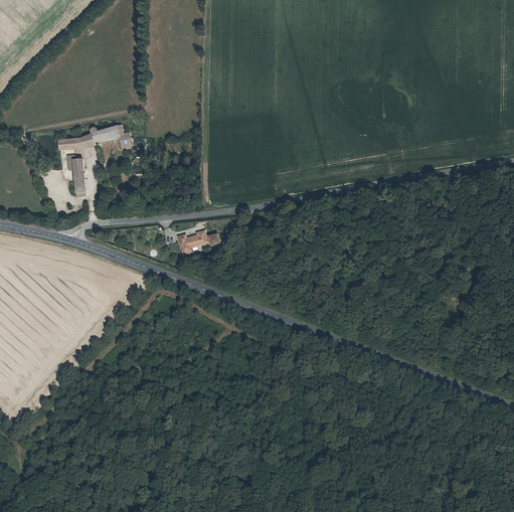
[(58,141),(59,150),(70,148),(99,145),(98,140),(124,135),(123,126),(97,130),(97,129),(95,127),(94,126),(92,127),(91,127),(90,128),(89,129),(89,131),(90,132),(82,137),(58,141)]
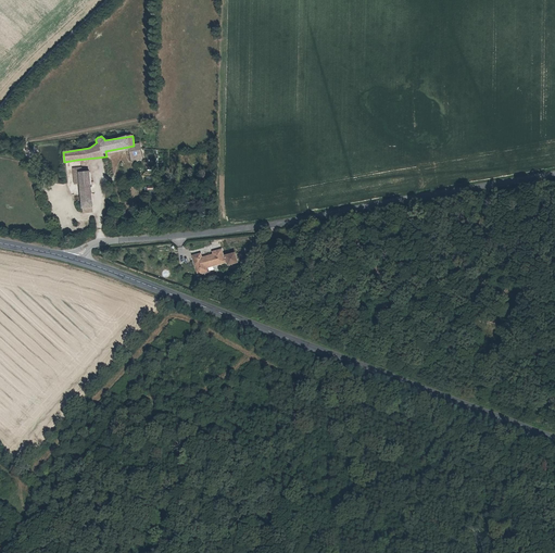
[(134,160),(144,158),(142,147),(135,149),(133,149),(134,160)]
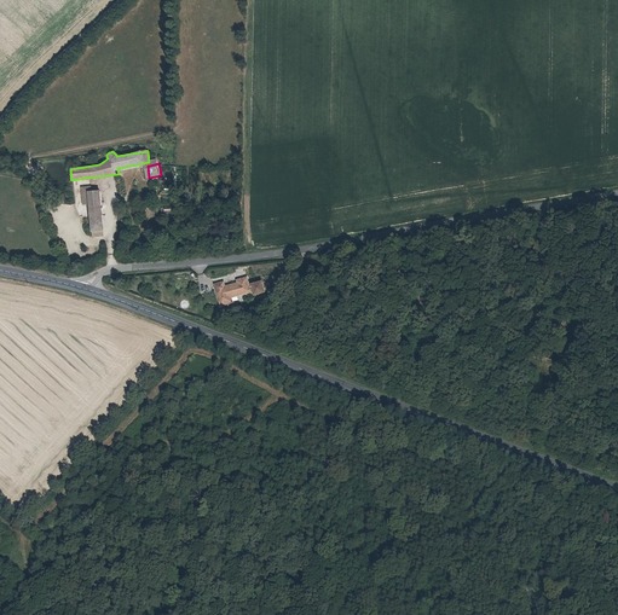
[(74,195),(81,193),(87,192),(85,178),(71,180),(74,195)]
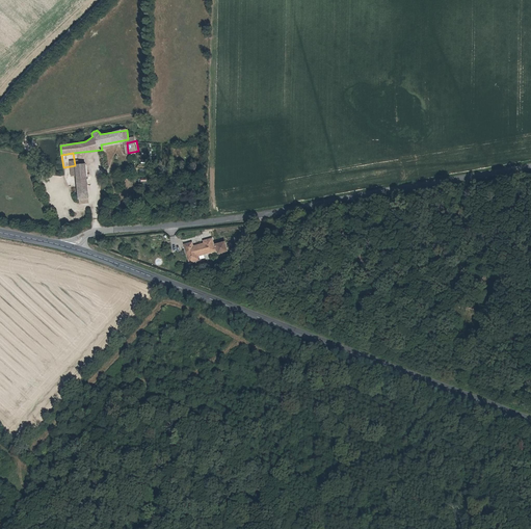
[(85,164),(75,165),(75,174),(78,203),(86,203),(86,199),(88,199),(85,164)]
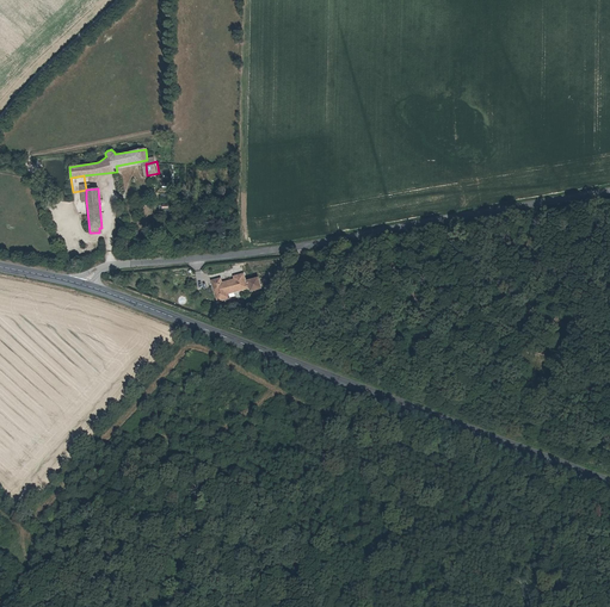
[(235,277),(221,282),(219,276),(211,278),(217,298),(228,296),(227,292),(236,290),(250,286),(250,289),(262,286),(258,274),(248,277),(248,280),(245,282),(242,272),(235,274),(235,277)]
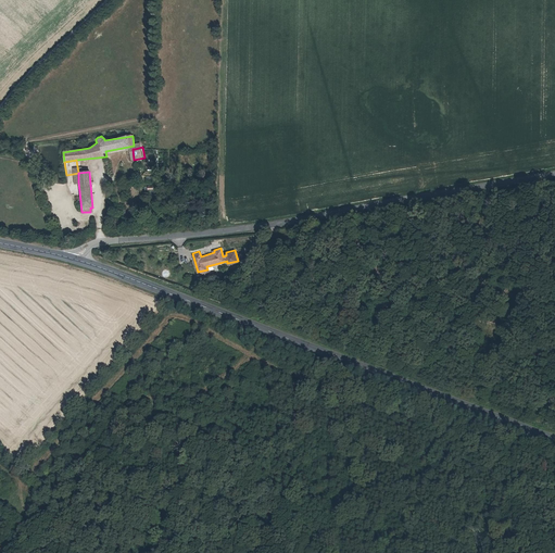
All buildings are outlined.
